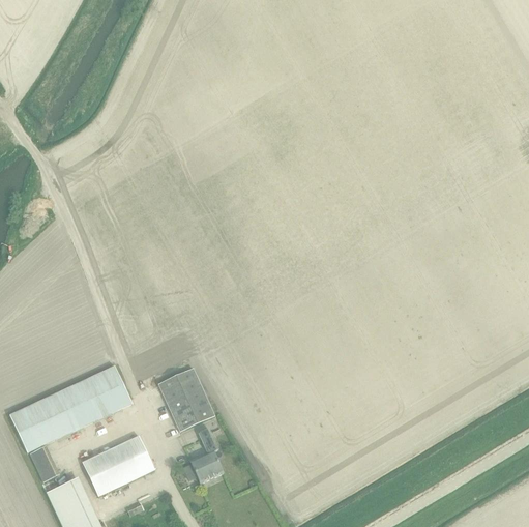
[(8,414),(26,452),(122,407),(131,403),(114,366),(8,414)]
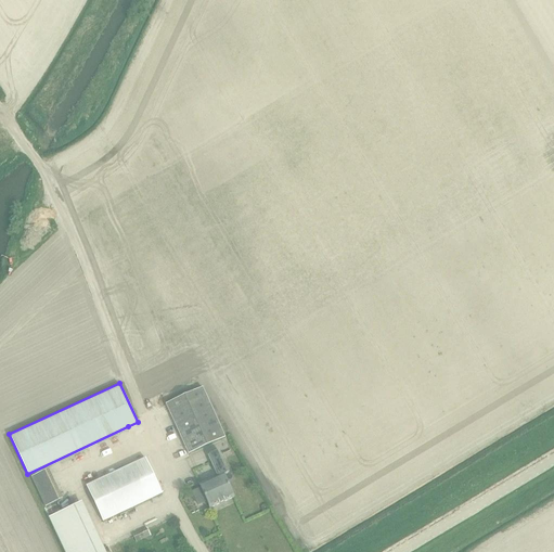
[(223,435),(201,385),(165,401),(188,451),(223,435)]
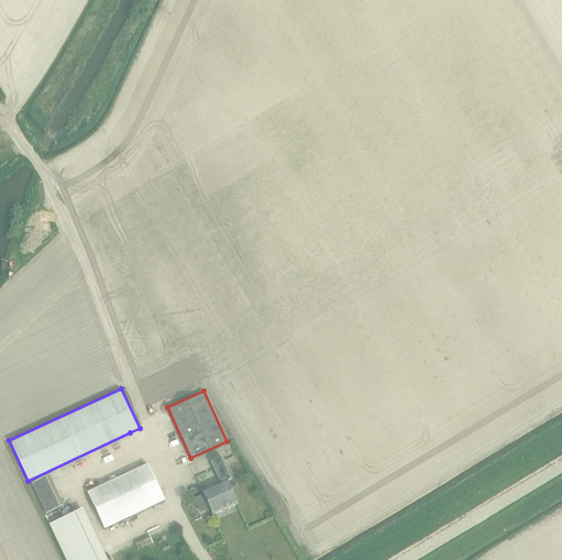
[(219,481),(200,489),(202,493),(195,496),(200,508),(208,505),(211,513),(237,502),(226,479),(231,476),(221,454),(209,460),(219,481)]
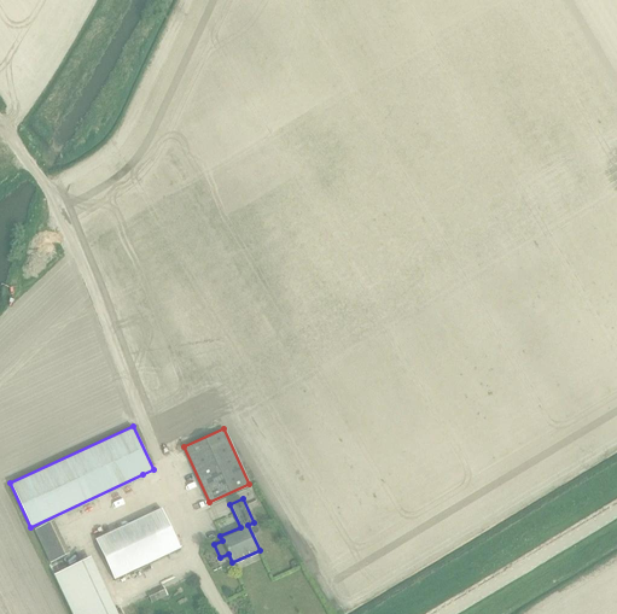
[(158,507),(95,536),(112,573),(175,544),(158,507)]
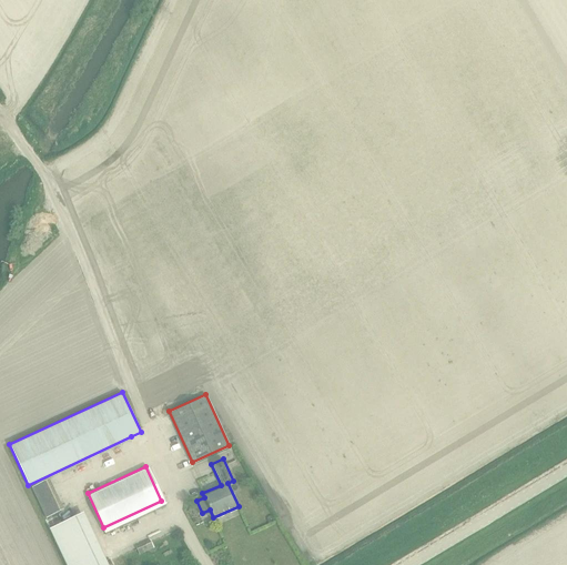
[(48,477),(32,484),(47,515),(62,507),(48,477)]
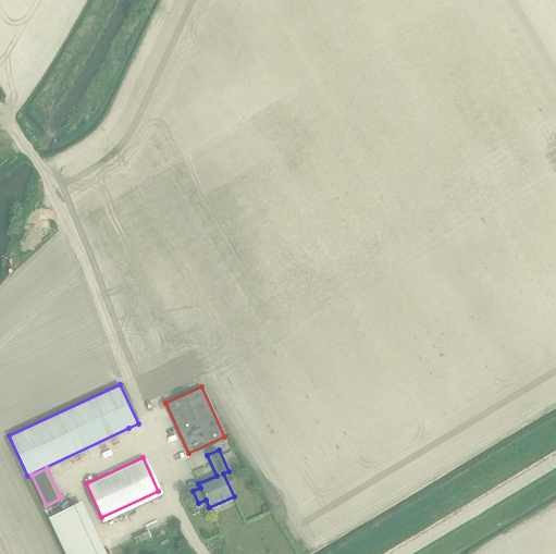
[(132,533),(136,542),(150,534),(146,527),(132,533)]
